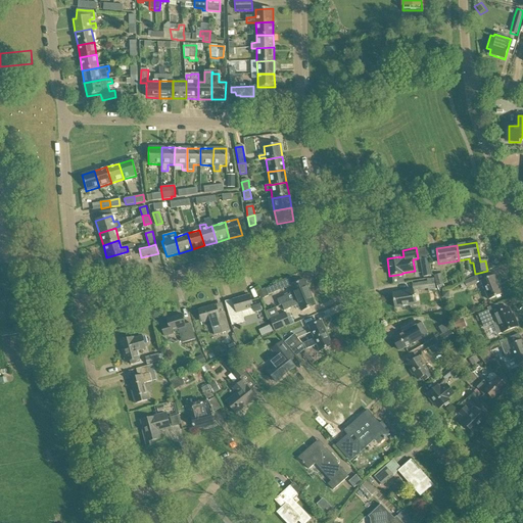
[(128,251),(106,257),(110,271),(127,266),(125,258),(131,256),(129,251),(128,251)]
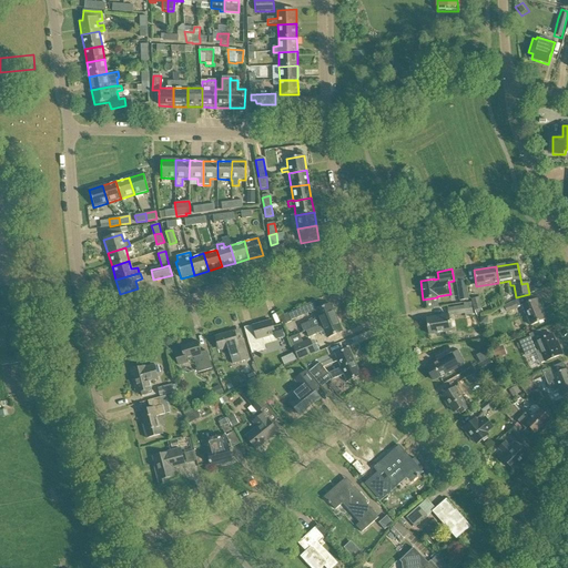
[(468,300),(466,287),(465,281),(456,282),(459,302),(468,300)]
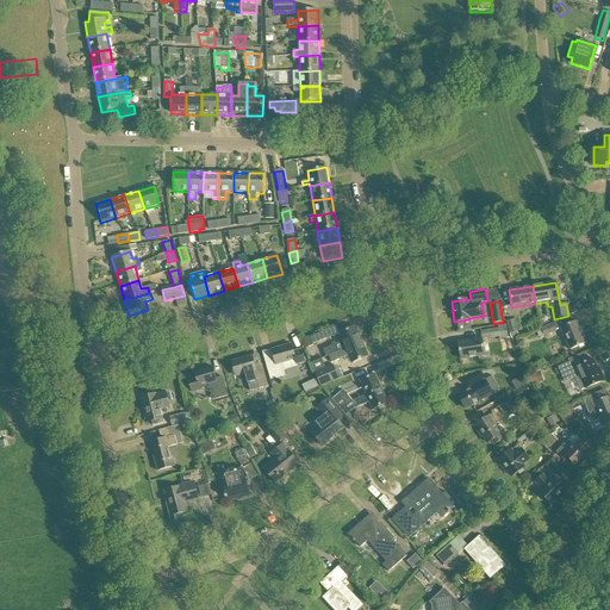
[(510,335),(517,332),(514,319),(506,322),(510,335)]
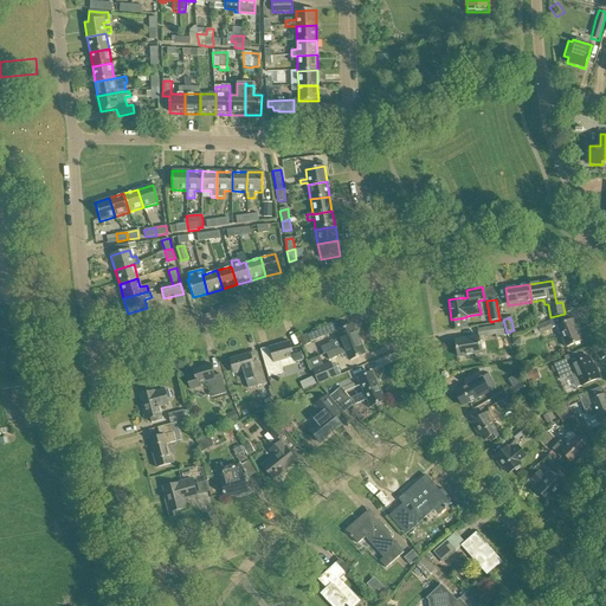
[(581,341),(573,320),(572,320),(556,326),(565,348),(581,341)]
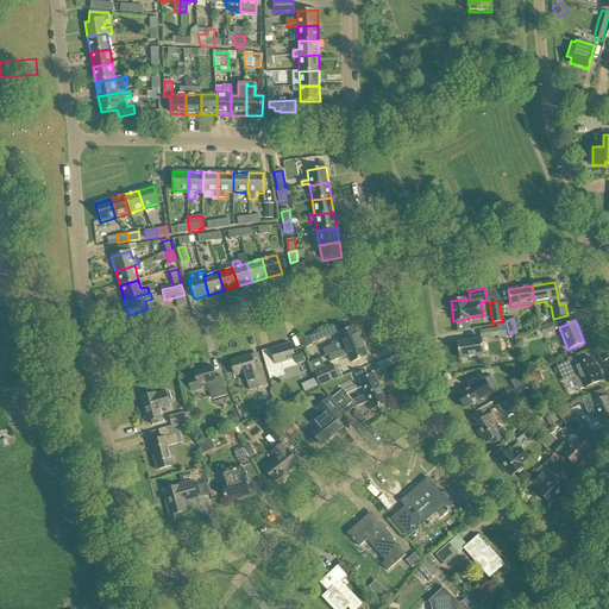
[(552,324),(540,328),(535,331),(539,338),(556,331),(552,324)]
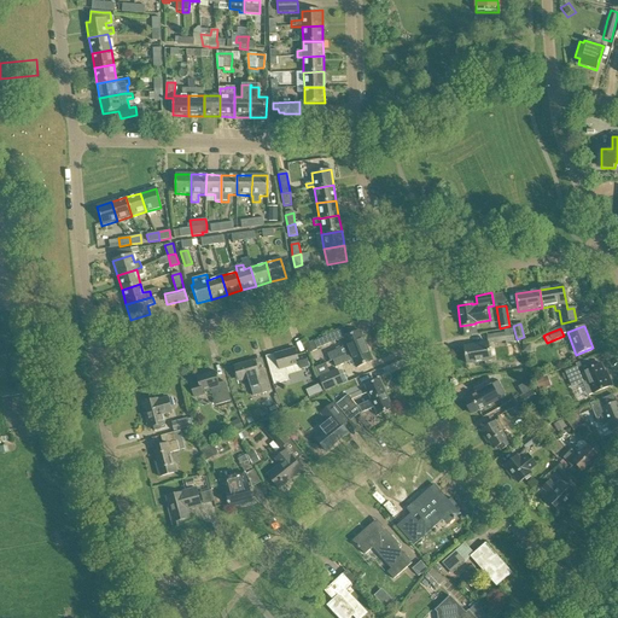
[(493,332),(494,336),(487,337),(488,345),(506,342),(506,345),(514,344),(512,330),(493,332)]
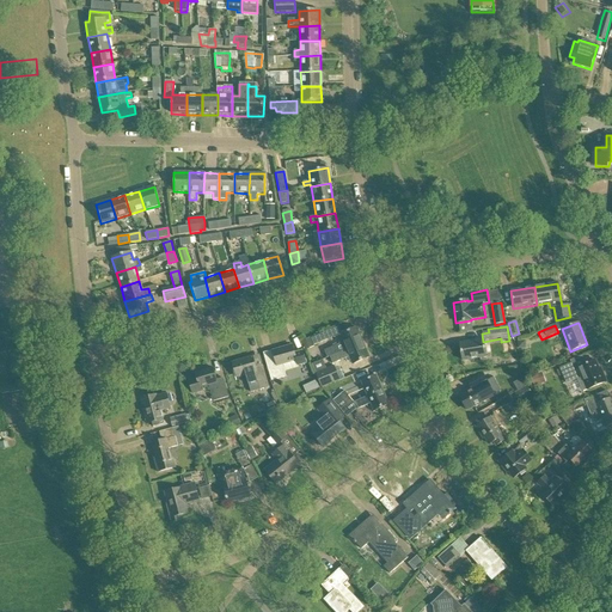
[(323,352),(326,359),(330,356),(361,343),(355,329),(344,334),(340,335),(343,343),(323,352)]
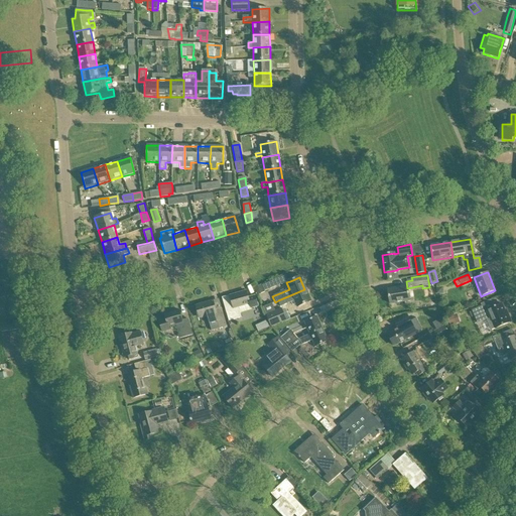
[(389,304),(409,301),(407,287),(387,289),(389,304)]
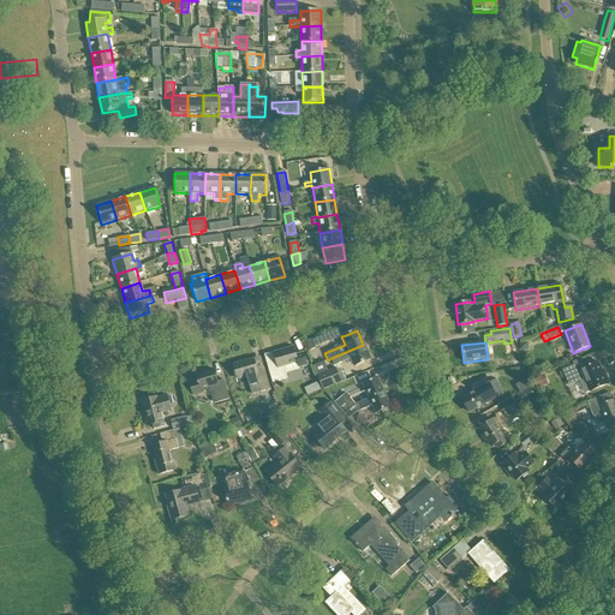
[(363,345),(332,358),(335,366),(351,359),(354,366),(370,359),(363,345)]
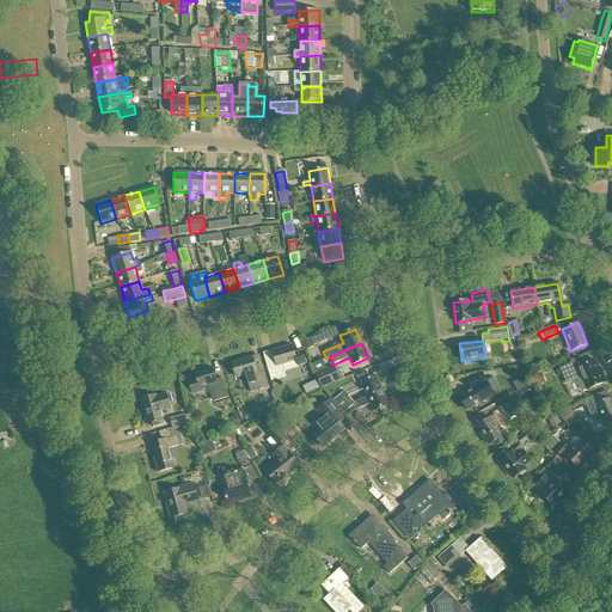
[(303,350),(294,354),(292,346),(271,352),(274,360),(265,363),(269,374),(271,381),(286,377),(283,371),(282,365),(295,361),(298,367),(307,363),(303,350)]
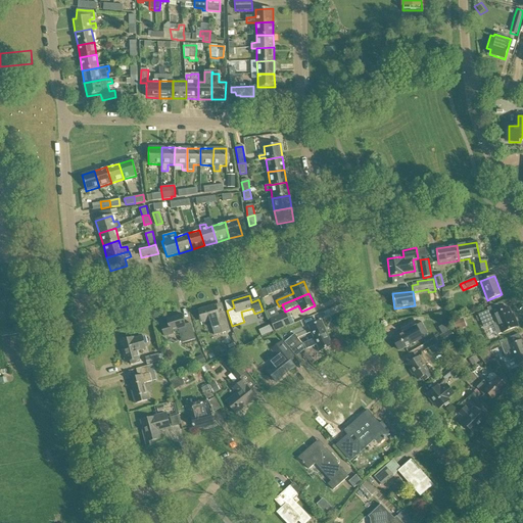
[(202,323),(209,321),(215,336),(229,331),(224,313),(218,315),(216,305),(198,311),(202,323)]
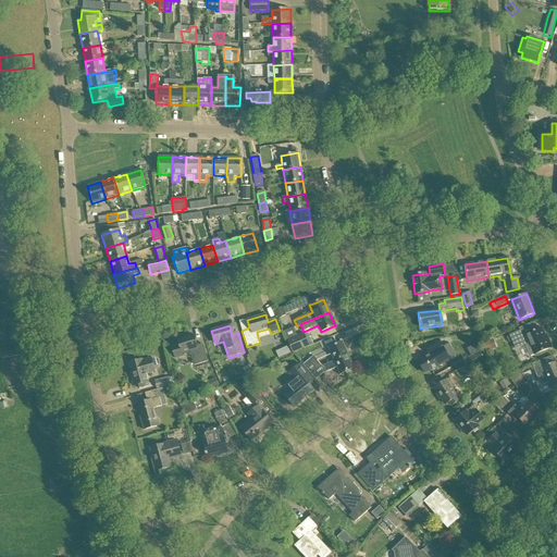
[(514,347),(524,343),(530,357),(551,348),(547,341),(546,341),(541,329),(525,334),(525,335),(521,336),(519,331),(508,335),(514,347)]
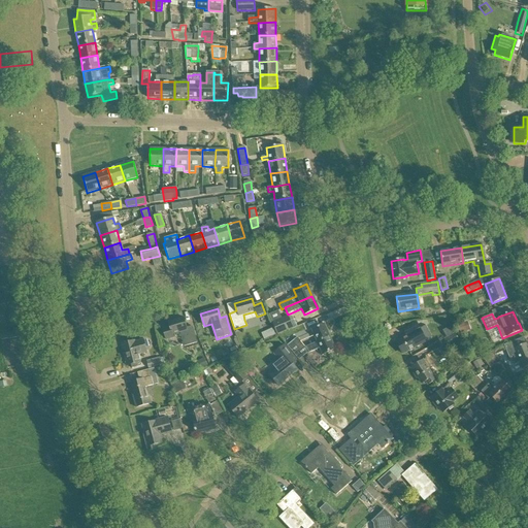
[(277,335),(293,329),(288,317),(272,323),(277,335)]
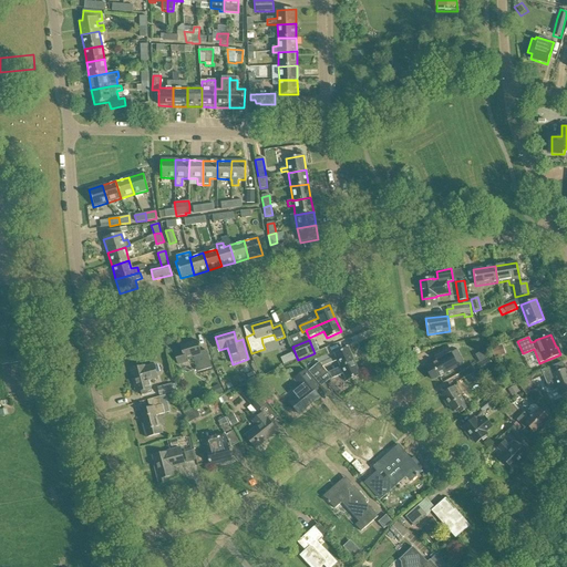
[(186,359),(193,357),(197,372),(210,368),(206,350),(199,352),(197,341),(181,346),(182,350),(175,352),(178,366),(187,363),(186,359)]
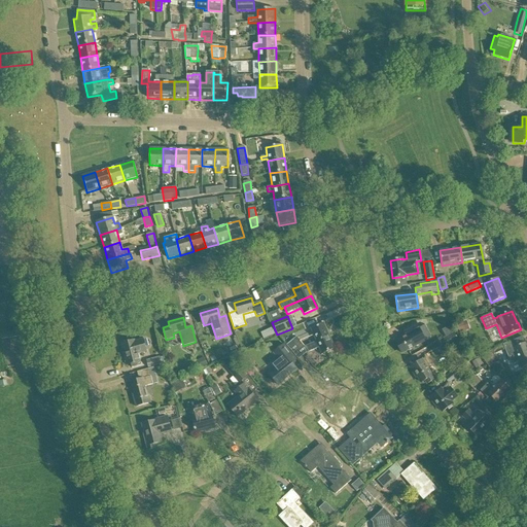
[(406,337),(395,343),(401,354),(423,342),(426,340),(416,321),(402,328),(406,335),(406,337)]
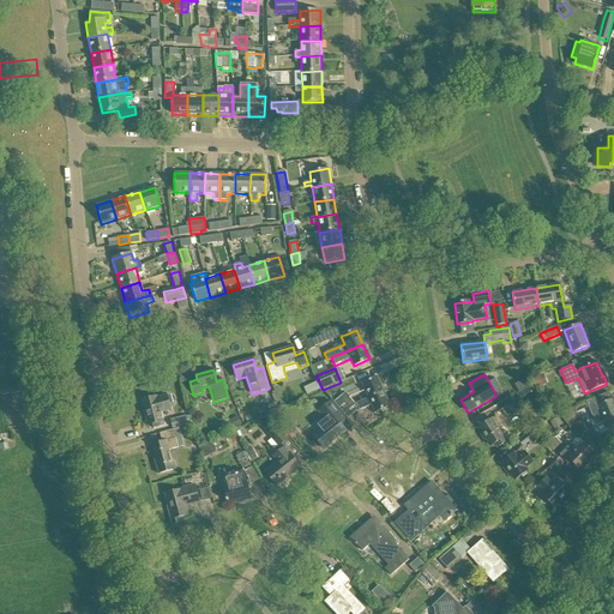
[(362,384),(368,398),(383,392),(377,378),(362,384)]
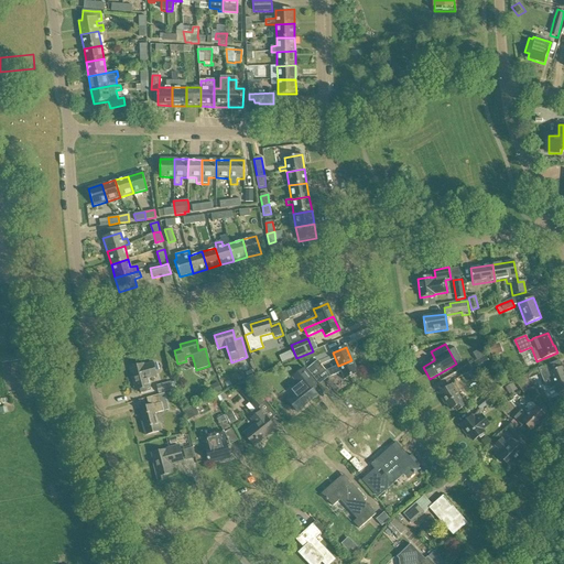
[(485,348),(476,349),(476,358),(485,357),(485,348)]
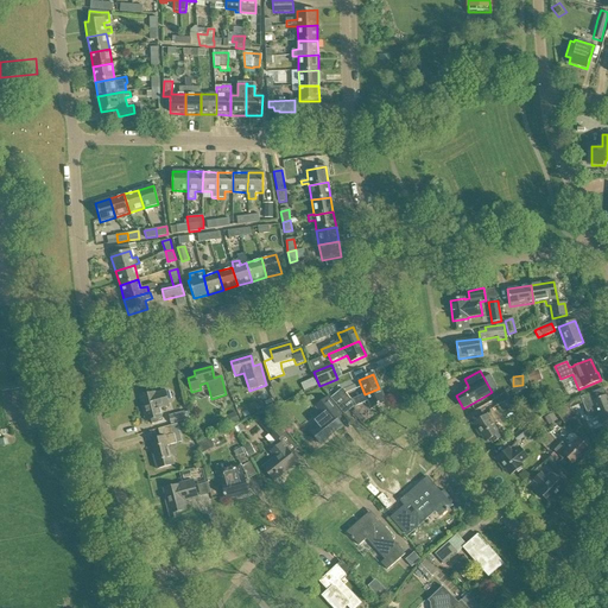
[(308,381),(311,390),(318,386),(315,379),(308,381)]
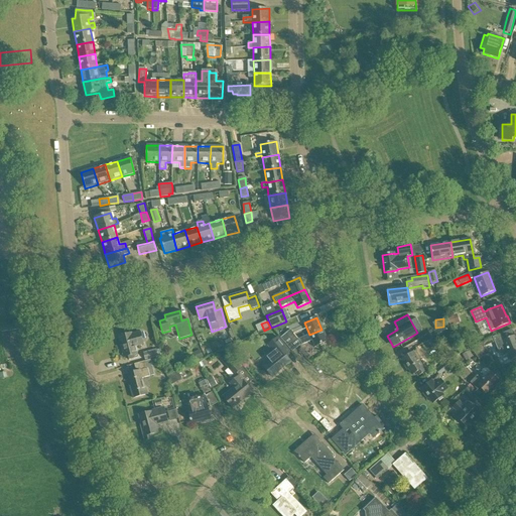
[(443,327),(434,332),(438,339),(447,334),(443,327)]
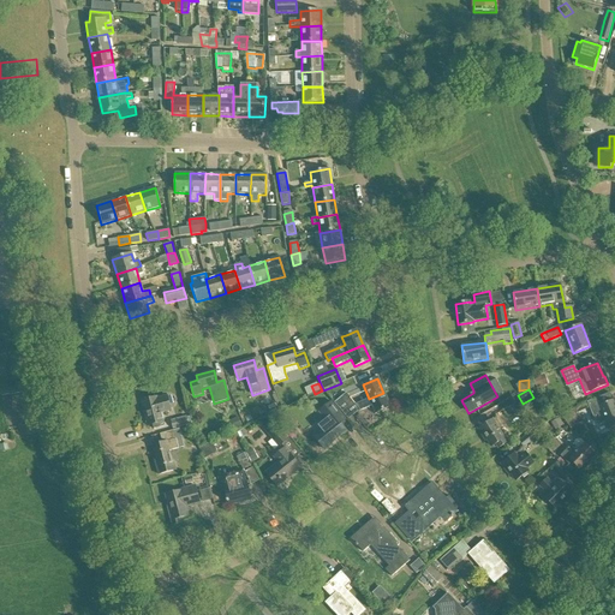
[(369,399),(356,405),(360,410),(358,411),(359,412),(372,407),(375,413),(390,407),(383,393),(369,399)]
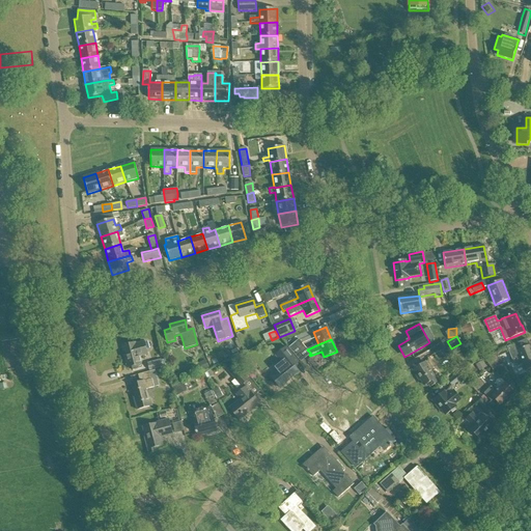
[(289,348),(292,353),(297,348),(301,354),(305,350),(307,350),(299,340),(289,348)]
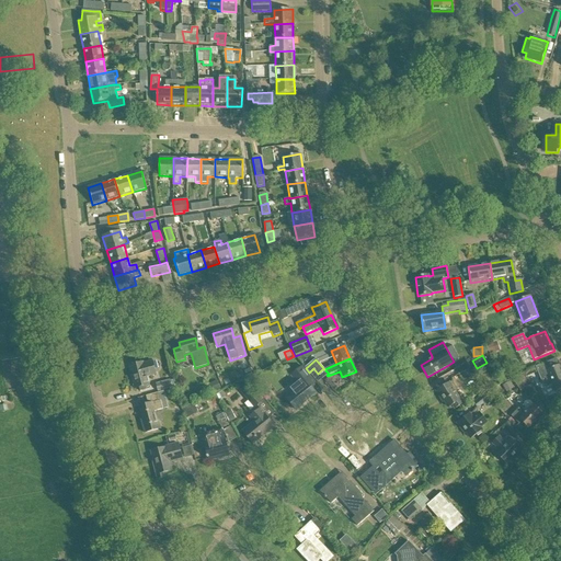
[(142,363),(129,366),(133,380),(132,381),(134,388),(138,387),(139,392),(149,389),(146,377),(155,374),(151,362),(142,364),(142,363)]
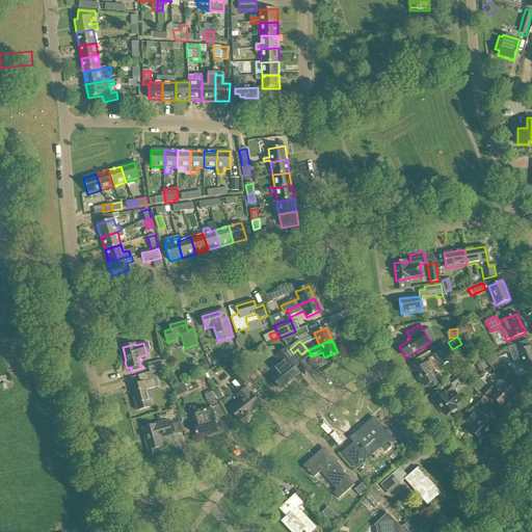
[(444,345),(433,350),(435,355),(446,350),(446,349),(444,345)]
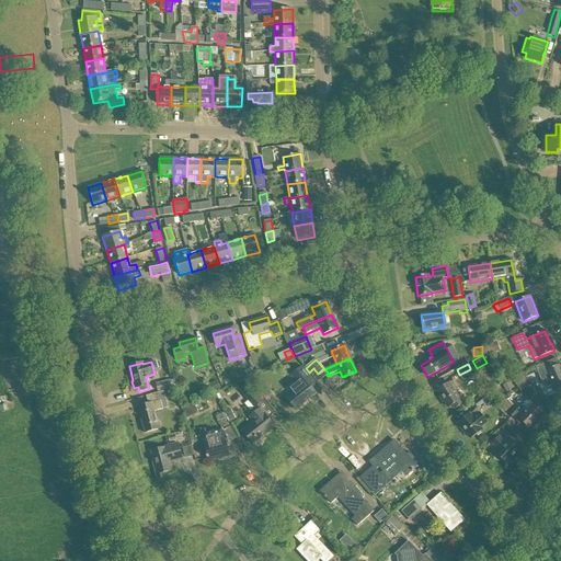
[(536,368),(544,387),(546,386),(547,388),(552,386),(556,392),(560,389),(560,369),(560,366),(547,371),(544,365),(536,368)]
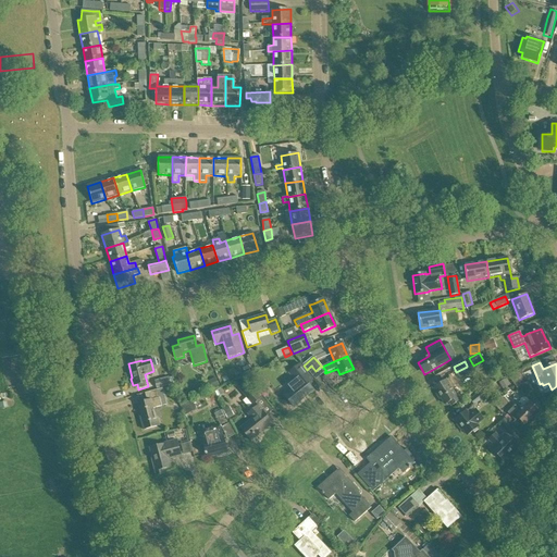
[(288,374),(294,382),(289,386),(292,390),(289,392),(283,396),(294,408),(302,400),(312,392),(307,385),(312,381),(299,364),(288,374)]
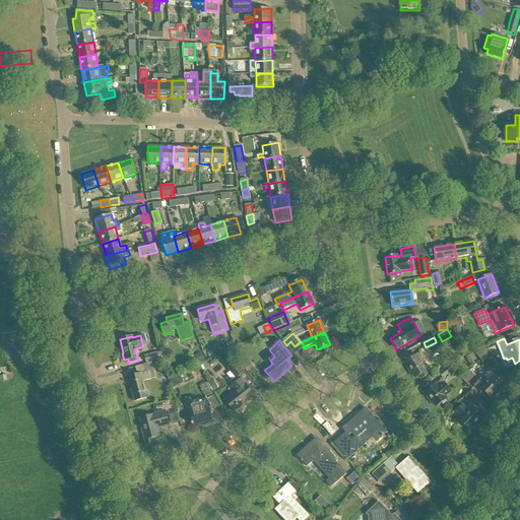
[(290,341),(286,345),(295,354),(303,347),(305,346),(301,342),(299,342),(295,346),(290,341)]
